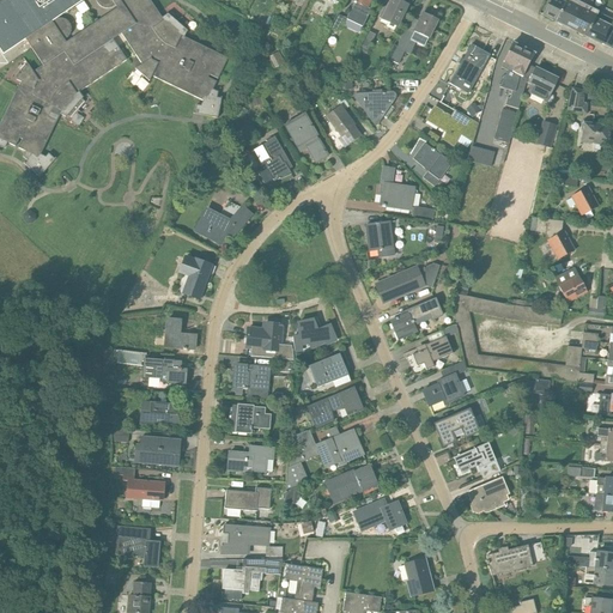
[(0,151),(0,152),(0,151),(0,150),(0,146),(5,149),(7,143),(16,147),(19,138),(20,139),(23,140),(18,149),(26,152),(24,157),(28,161),(25,164),(24,163),(23,163),(40,177),(56,158),(55,158),(54,159),(48,155),(46,158),(41,155),(60,115),(66,117),(74,108),(83,98),(79,92),(127,60),(113,40),(121,34),(141,65),(135,68),(135,70),(140,73),(150,82),(152,77),(204,102),(201,107),(196,105),(195,113),(193,113),(193,114),(218,119),(222,97),(220,97),(220,99),(217,98),(218,93),(213,91),(217,83),(207,78),(208,76),(218,79),(229,59),(184,37),(188,31),(177,22),(168,14),(163,18),(150,0),(0,0),(0,40),(18,29),(43,66),(34,72),(29,66),(19,77),(16,80),(22,83),(0,126),(0,151)]
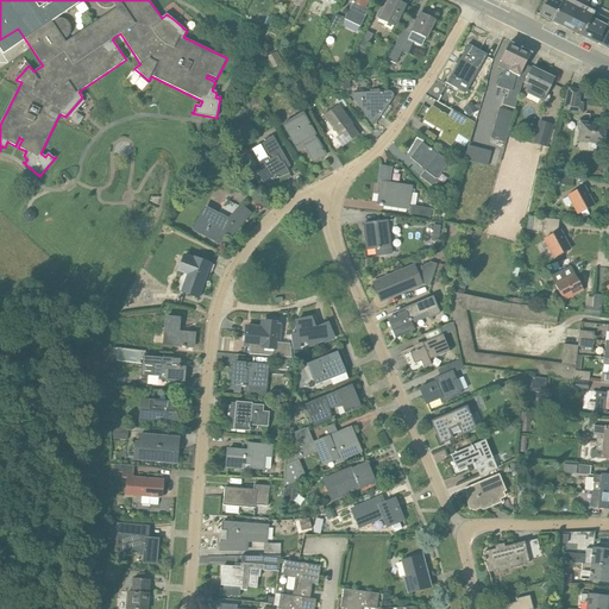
[(362,16),(369,0),(352,0),(349,10),(362,16)]
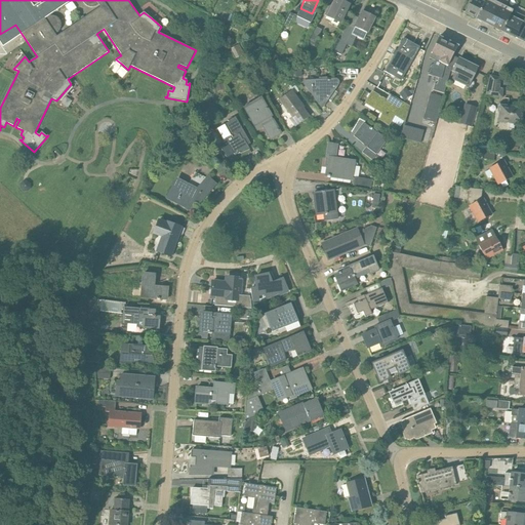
[(339,24),(349,5),(338,0),(334,0),(330,10),(328,9),(325,16),(339,24)]
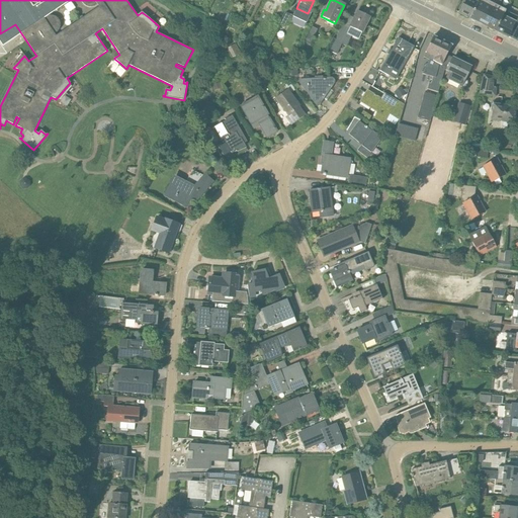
[(468,18),(470,19),(478,3),(471,0),(464,0),(458,13),(463,16),(464,18),(467,19),(468,18)]
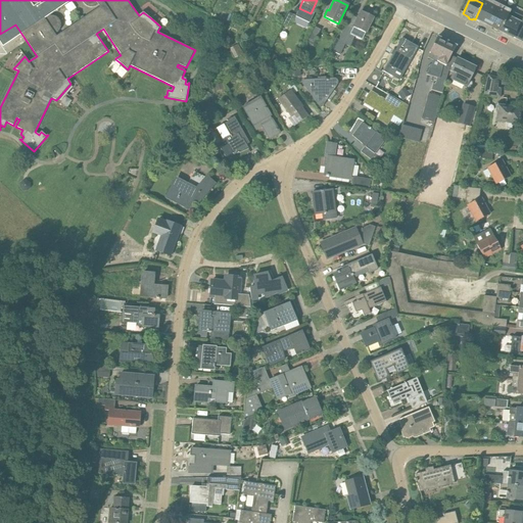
[(487,0),(483,0),(482,3),(475,19),(476,20),(476,21),(479,22),(481,22),(487,26),(498,0),(492,0),(491,2),(487,0)]
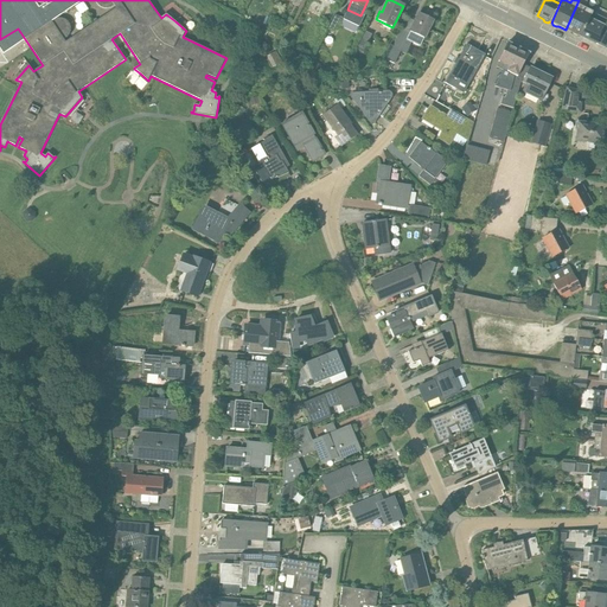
[(579,0),(566,30),(573,33),(574,34),(576,36),(579,36),(581,37),(593,13),(583,8),(587,2),(585,1),(585,0),(579,0)]
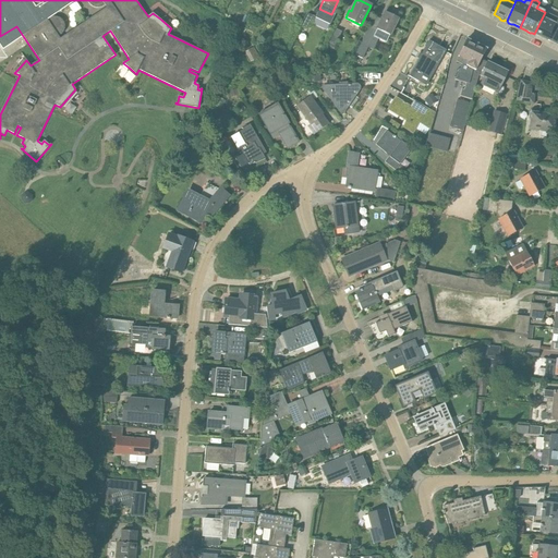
[(390,36),(398,19),(385,12),(381,20),(375,17),(355,56),(362,59),(367,47),(373,50),(378,39),(374,37),(377,29),(390,36)]
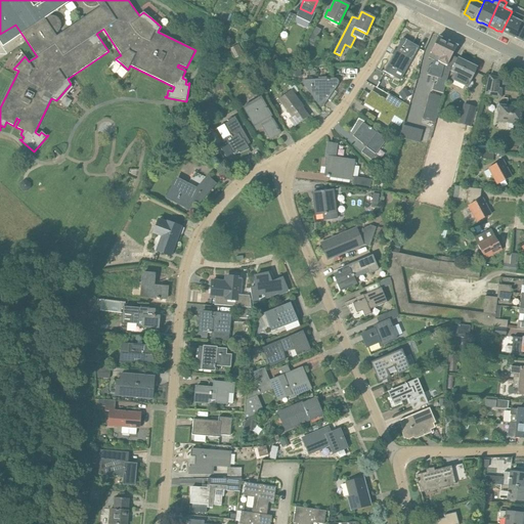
[(512,11),(501,32),(514,38),(523,42),(523,24),(521,23),(523,17),(512,11)]
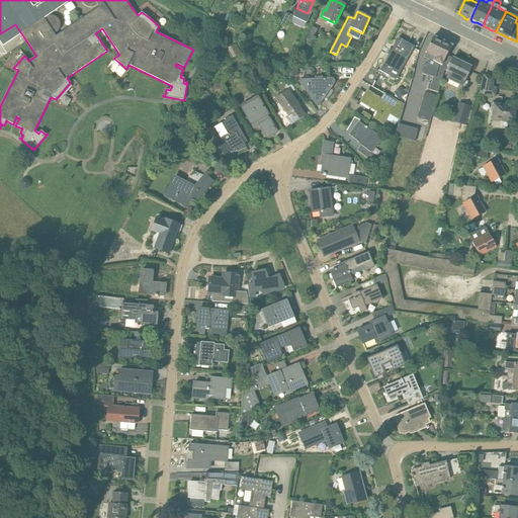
[(285,27),(291,15),(284,12),(278,23),(285,27)]
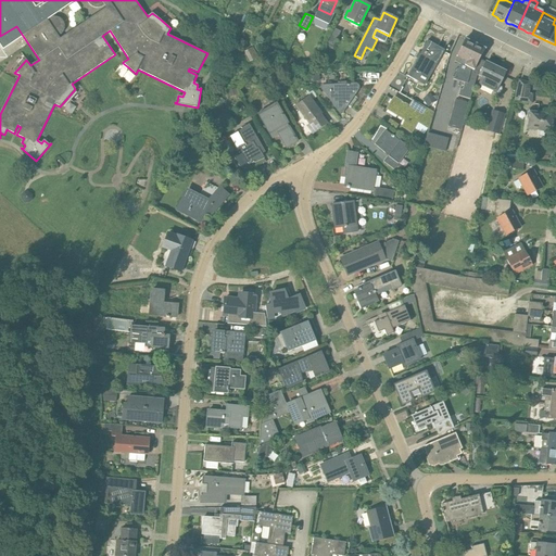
[(332,48),(340,32),(333,28),(326,45),(332,48)]
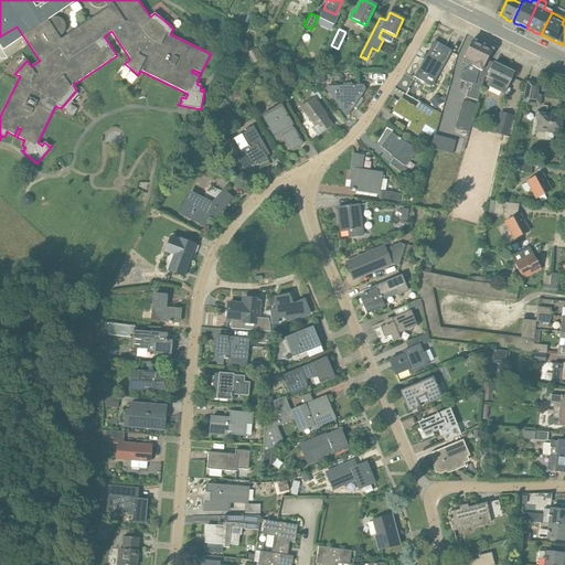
[(466,97),(478,100),(484,77),(486,73),(481,71),(487,60),(492,50),(472,40),(464,57),(473,63),(472,66),(478,71),(475,84),(472,84),(470,92),(467,91),(466,97)]
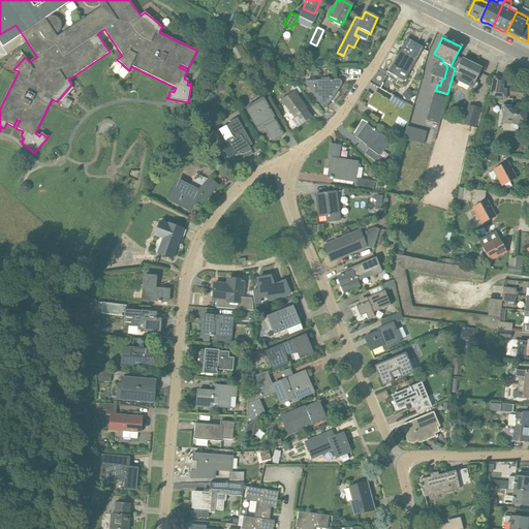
[(252,39),(248,44),(254,49),(258,43),(252,39)]
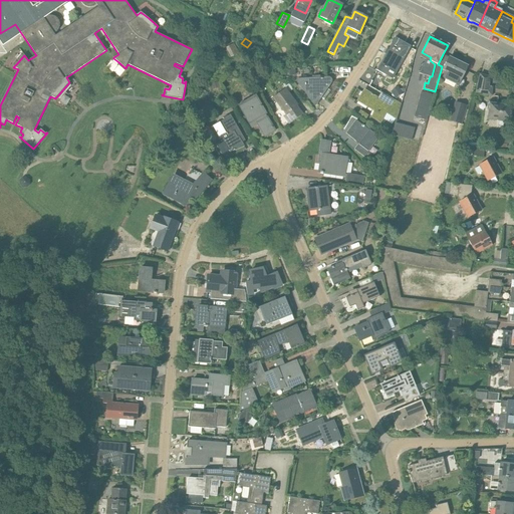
[(396,38),(376,70),(384,75),(389,69),(396,73),(411,46),(396,38)]
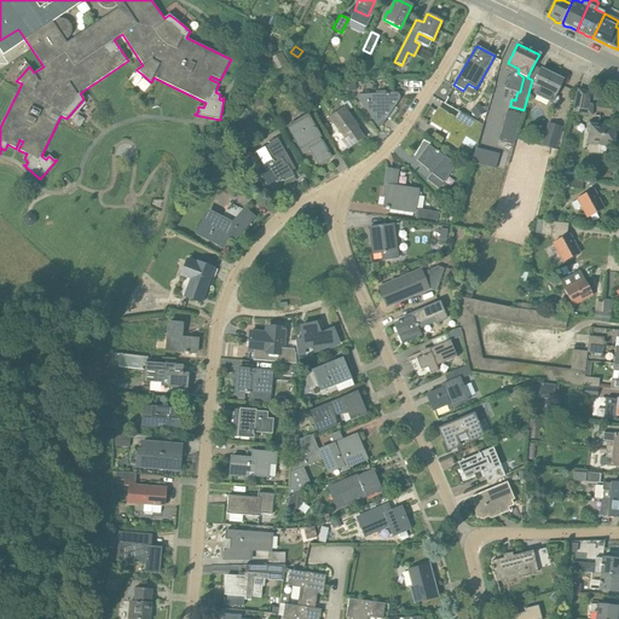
[(278,69),(288,64),(282,52),(272,58),(278,69)]
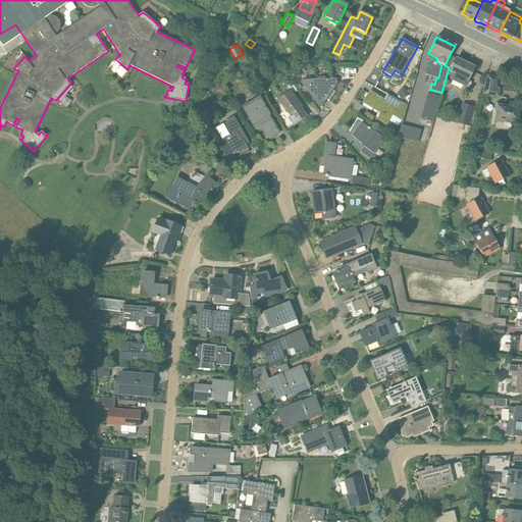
[(270,67),(277,59),(271,54),(264,61),(270,67)]
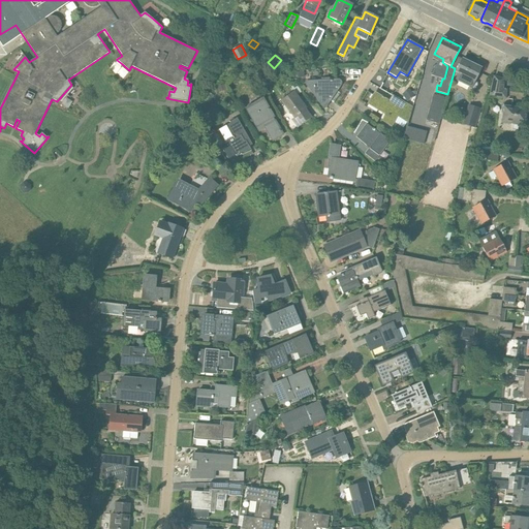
[(455,68),(454,72),(458,74),(455,81),(471,89),(478,72),(475,70),(476,66),(456,56),(450,66),(455,68)]
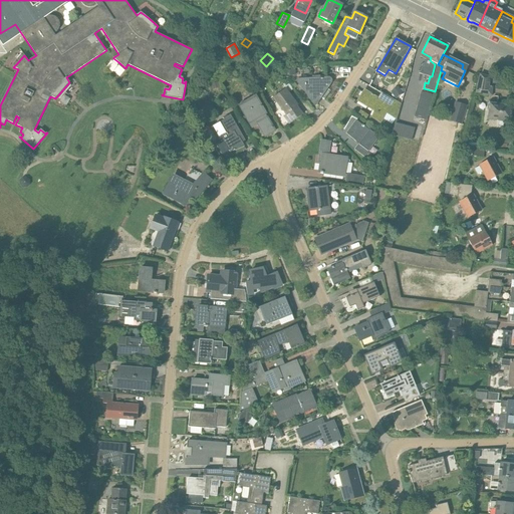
[(480,74),(475,94),(491,96),(492,87),(488,87),(490,77),(480,74)]
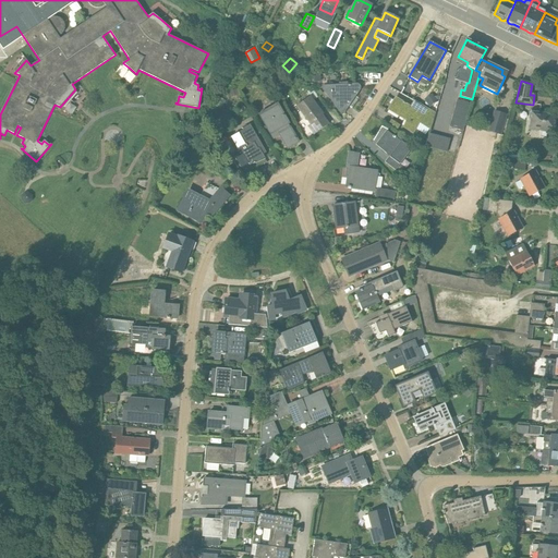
[(342,113),(359,89),(359,88),(359,87),(359,86),(358,85),(355,85),(323,87),(323,91),(342,113)]
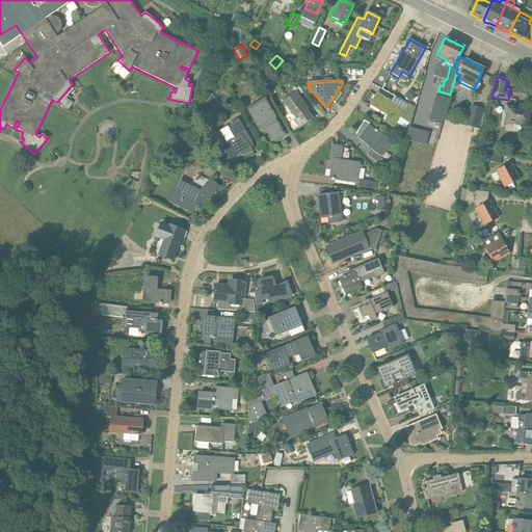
[(299,96),(303,92),(297,84),(293,87),(299,96)]
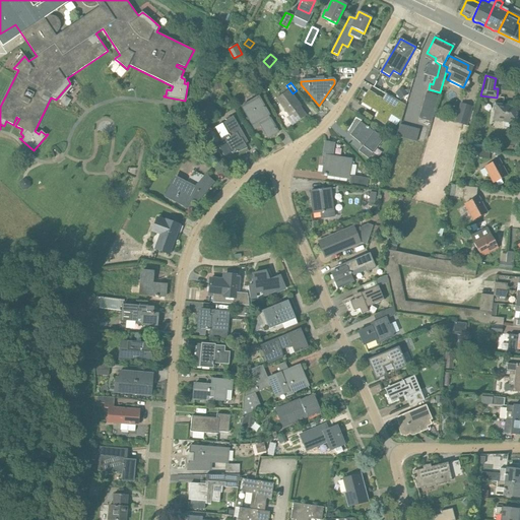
[(400,101),(407,95),(403,88),(395,92),(400,101)]
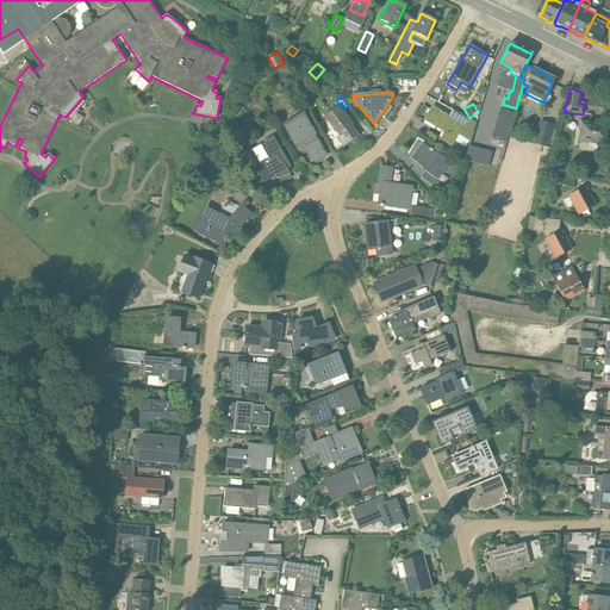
[(346,145),(360,136),(349,123),(352,122),(338,105),(323,117),(346,145)]
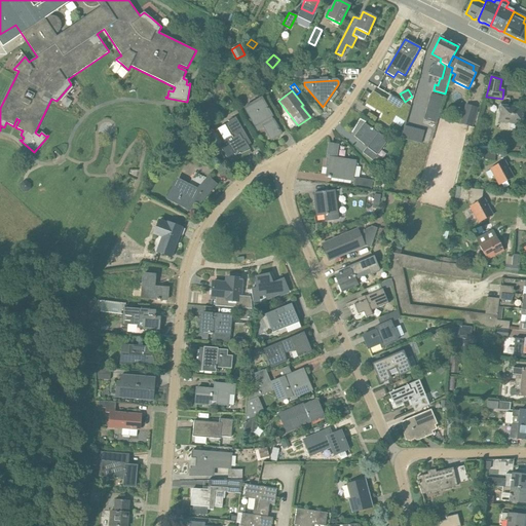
[(386,102),(372,92),(368,102),(377,107),(376,110),(382,114),(380,120),(388,125),(393,116),(406,123),(410,107),(390,96),(386,102)]
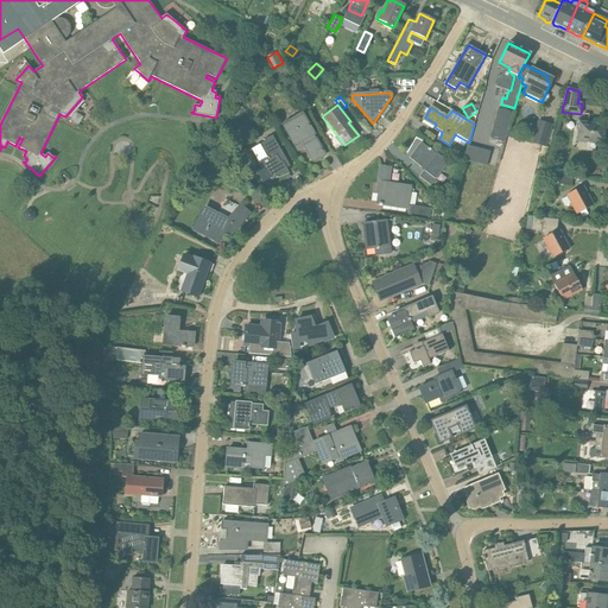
[(511,120),(513,113),(498,109),(496,116),(511,120)]
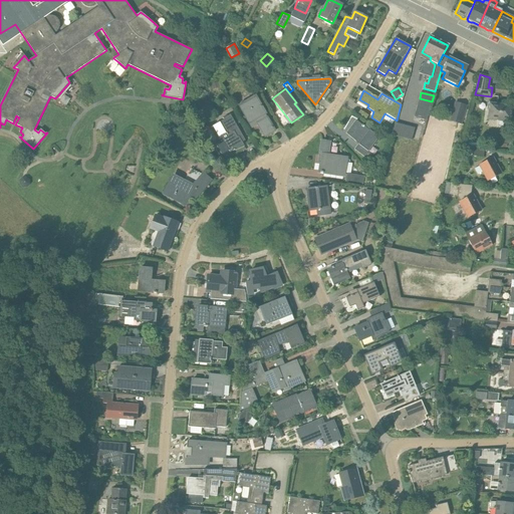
[(266,118),(264,114),(266,113),(255,95),(239,104),(250,122),(256,118),(259,122),(257,123),(265,137),(274,131),(267,118),(266,118)]
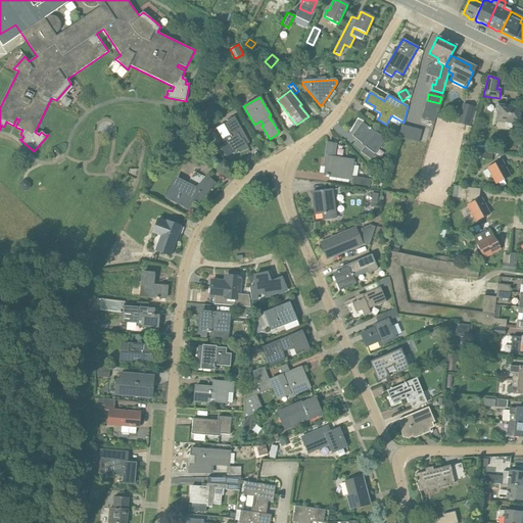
[(425,106),(437,110),(439,103),(427,100),(425,106)]
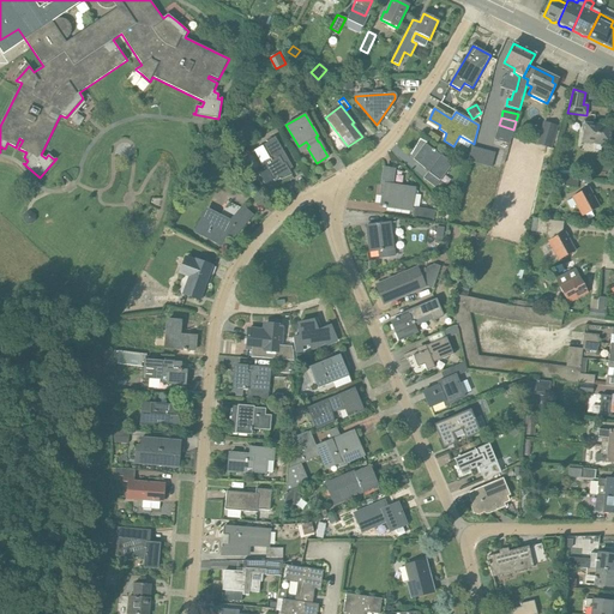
[(609,151),(612,127),(605,127),(605,126),(595,125),(595,122),(584,121),(583,132),(584,132),(583,142),(596,143),(595,150),(609,151)]
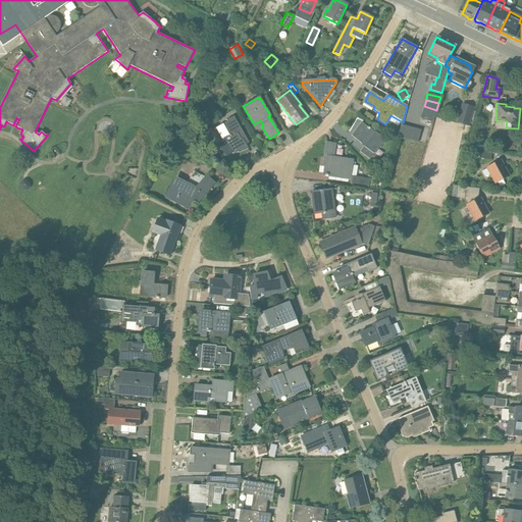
[(469,126),(474,107),(462,104),(457,122),(463,124),(469,126)]
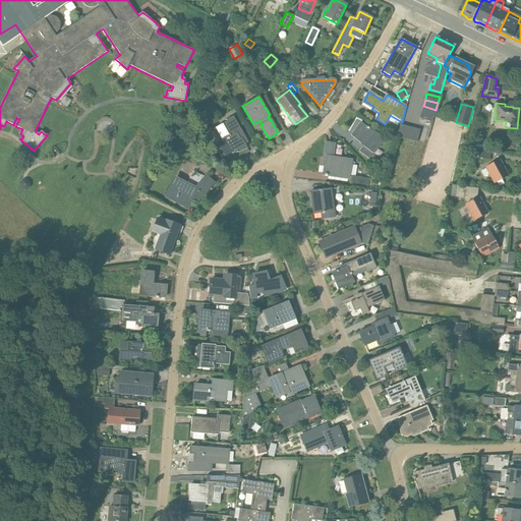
[(421,112),(435,116),(436,110),(423,106),(421,112)]
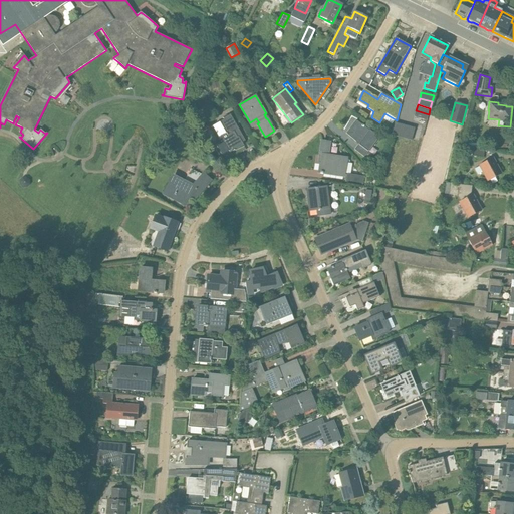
[(416,110),(414,116),(427,120),(429,114),(416,110)]
